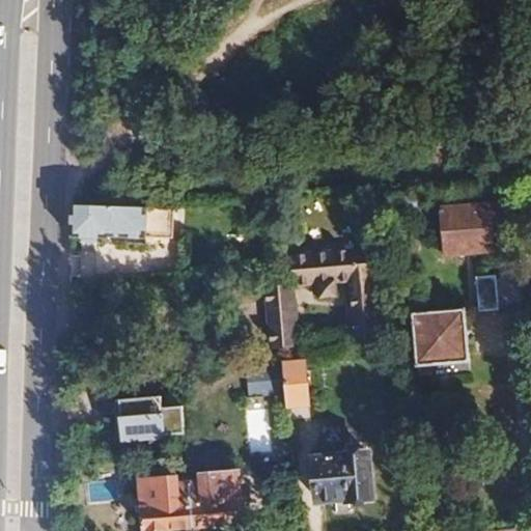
[(509,203),(442,208),(446,255),(495,251),(492,222),(510,221),(509,203)]
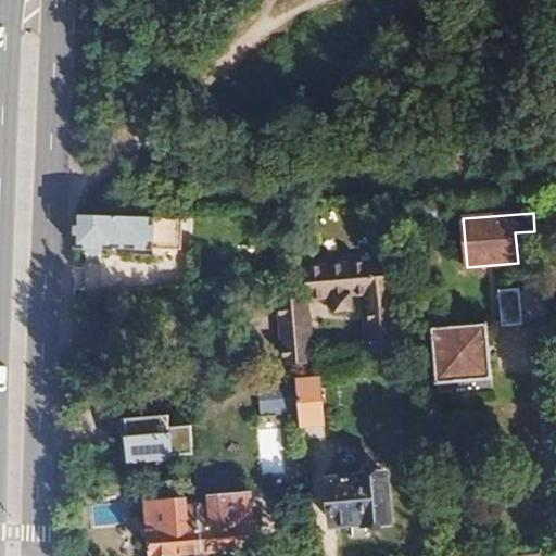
[(116,217),(77,214),(76,249),(114,251),(153,254),(155,219),(116,217)]
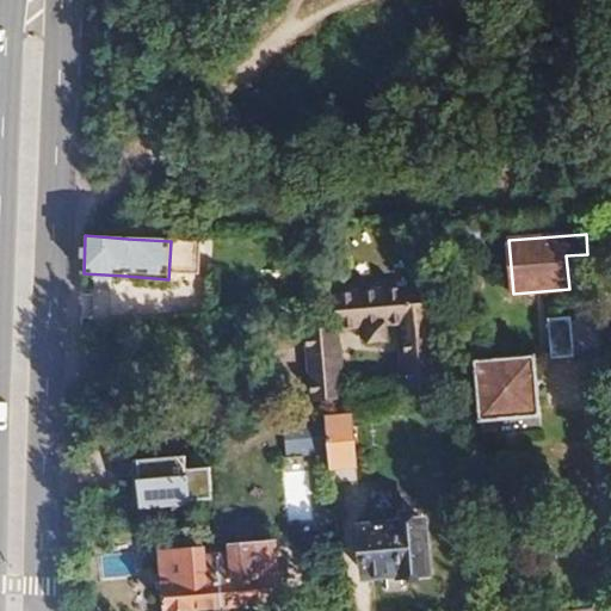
[(401,294),(339,296),(340,331),(340,332),(371,331),(372,346),(392,345),(390,328),(402,328),(405,390),(431,389),(426,292),(409,292),(401,294)]
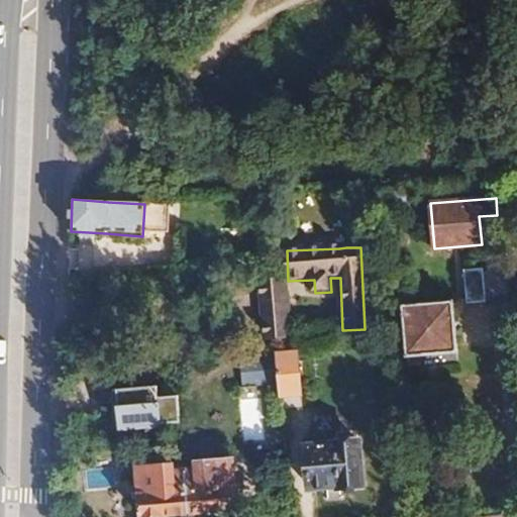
[(168,256),(122,260),(123,277),(170,272),(168,256)]
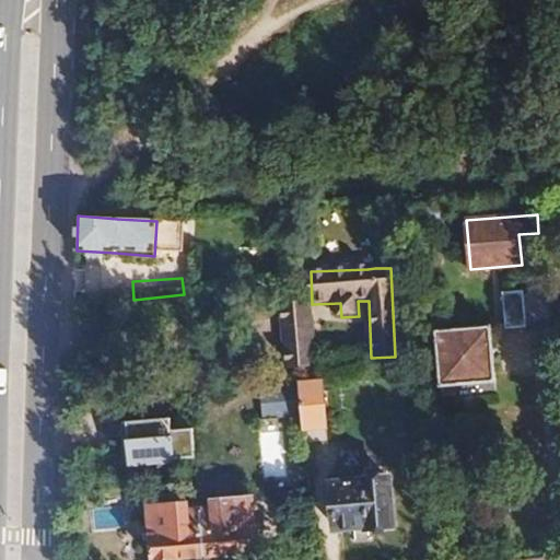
[(550,289),(502,293),(505,328),(552,325),(550,289)]
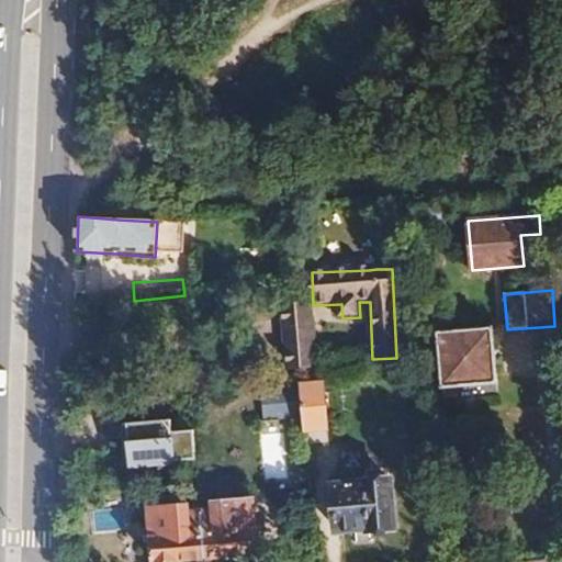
[(313,304),(293,305),(299,370),(318,369),(313,305),(313,304)]
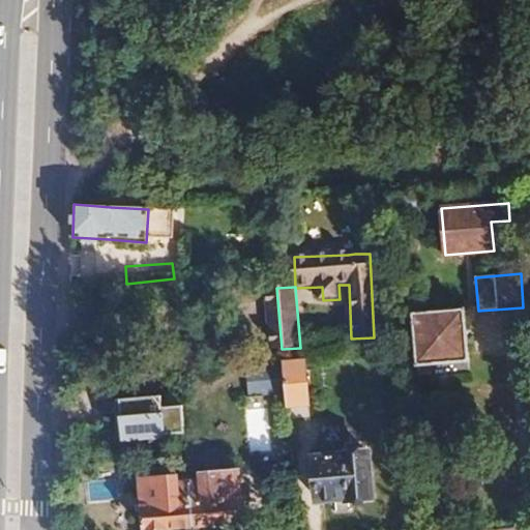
[(465,310),(413,313),(417,362),(469,358),(465,310)]
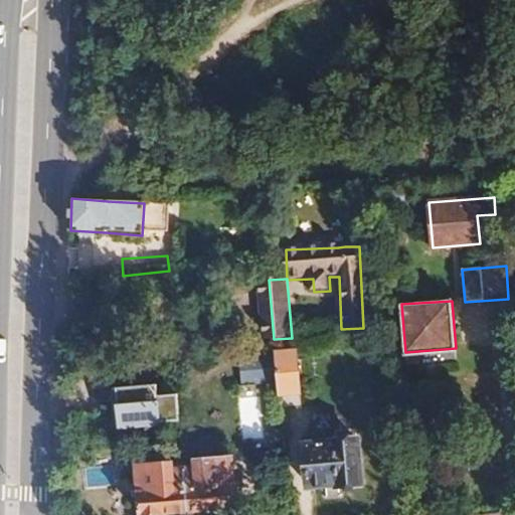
[(295,351),(275,352),(278,379),(279,395),(299,394),(295,351)]
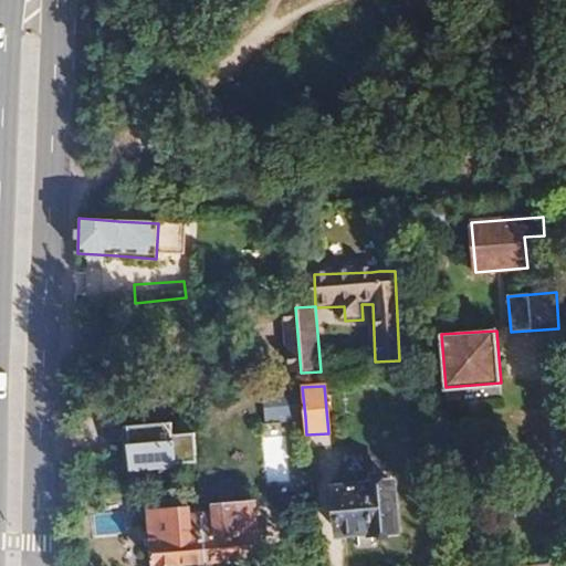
[(302,387),(263,391),(265,421),(305,417),(302,387)]
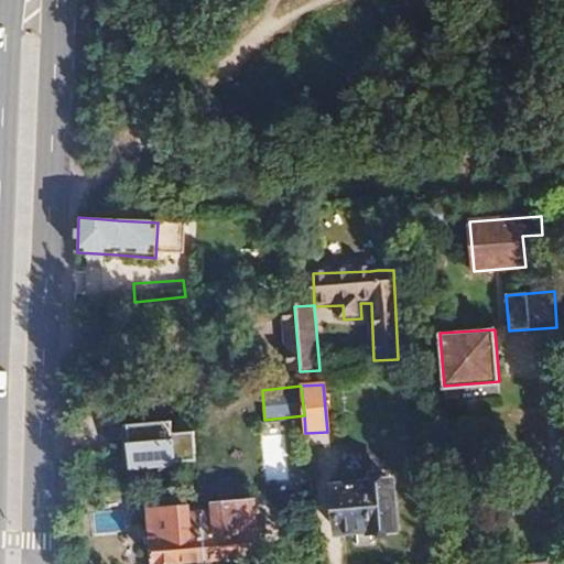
[(190,418),(158,418),(158,451),(188,451),(190,418)]
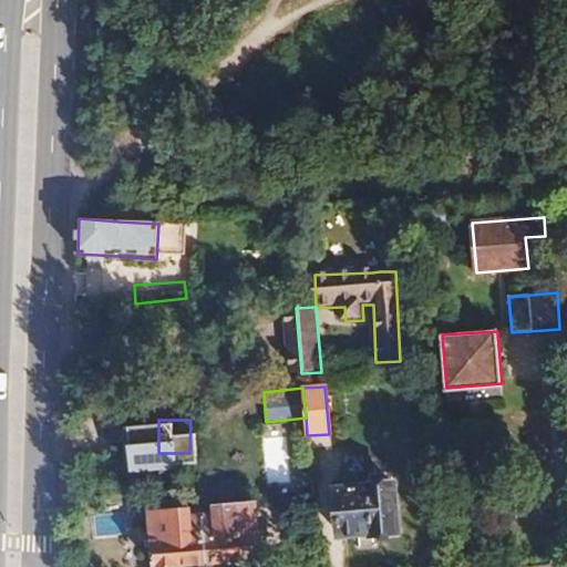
[(266,483),(288,483),(287,440),(265,440),(266,483)]
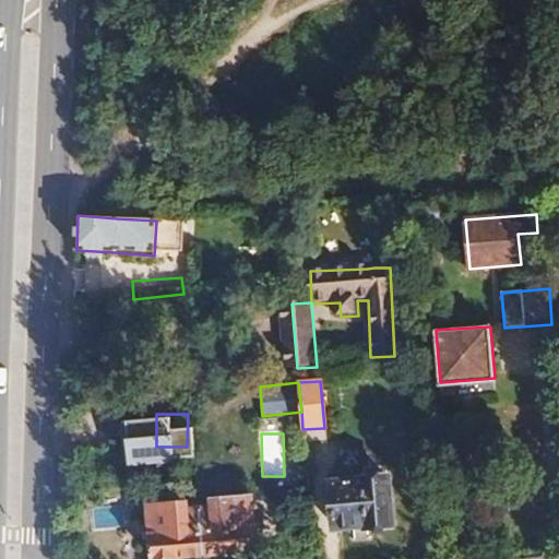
[(360,479),(331,482),(334,525),(364,523),(364,525),(392,523),(388,475),(360,477),(360,479)]
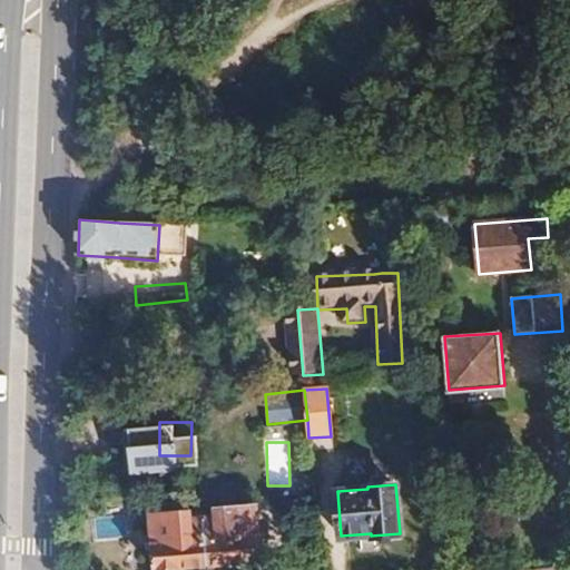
[(218,518),(204,519),(208,566),(262,561),(257,507),(218,510),(218,518)]
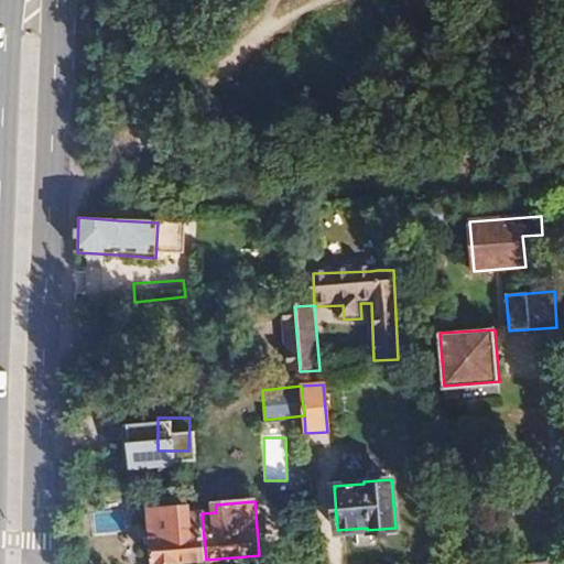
[(188,507),(151,510),(154,563),(206,560),(202,513),(190,514),(188,507)]
